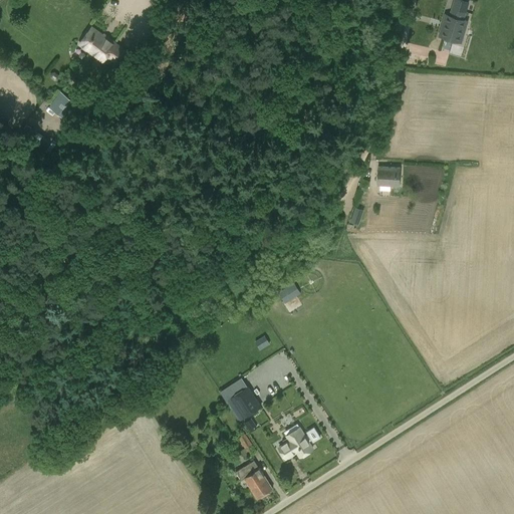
[(461,20),(460,20),(465,3),(455,0),(451,0),(447,16),(446,15),(440,36),(455,41),(461,20)]
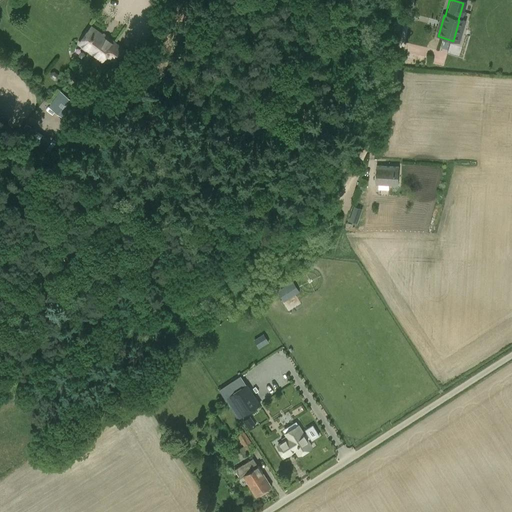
[(102,60),(106,55),(116,62),(124,52),(93,28),(81,44),(102,60)]
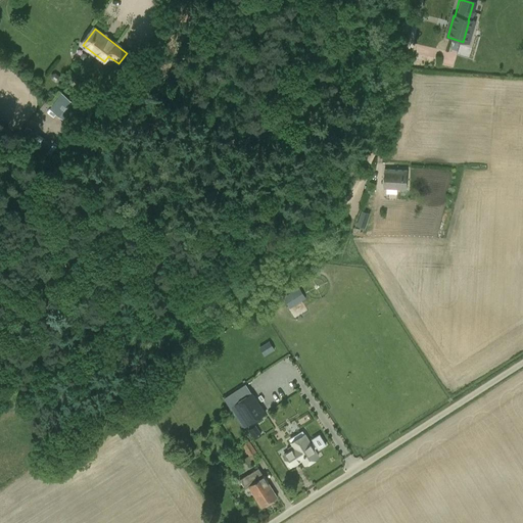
[(81,105),(61,92),(50,108),(68,122),(81,105)]
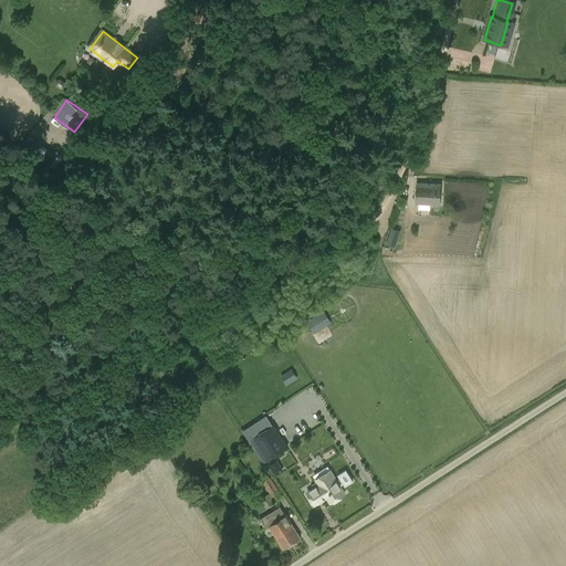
[(420,210),(426,210),(430,211),(430,205),(440,206),(441,185),(416,184),(415,205),(418,205),(418,210),(420,210)]
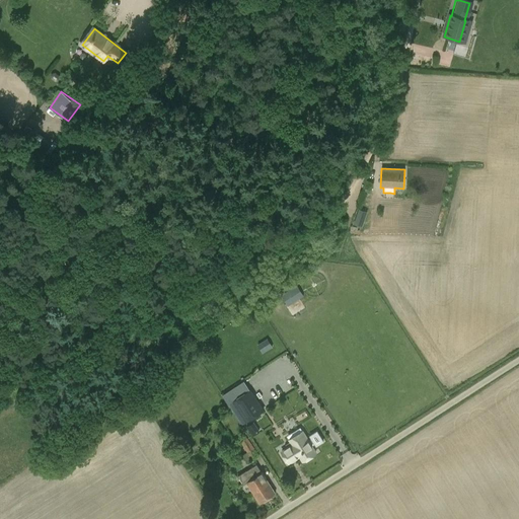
[(356,217),(354,224),(362,227),(364,220),(356,217)]
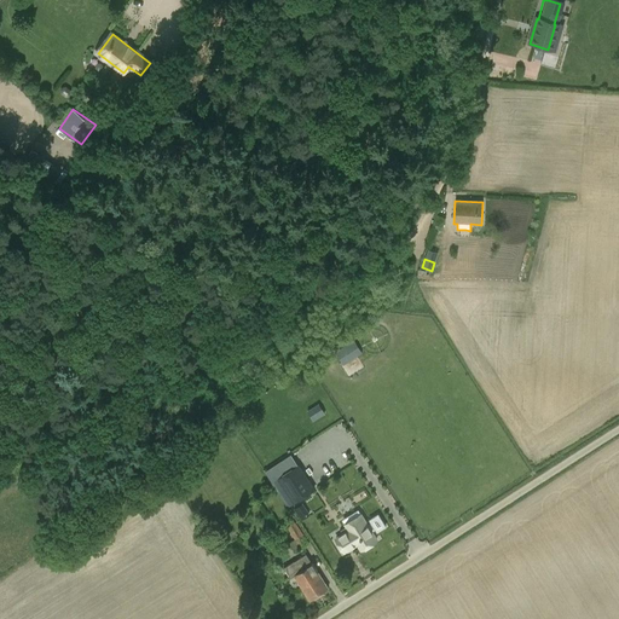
[(354,340),(348,343),(357,356),(362,353),(354,340)]
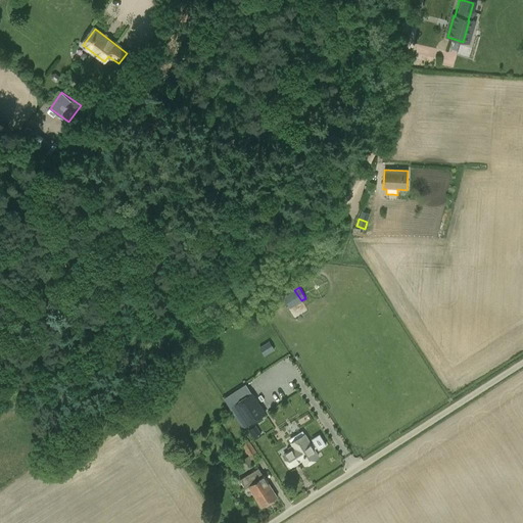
[(259,346),(265,355),(275,349),(270,340),(259,346)]
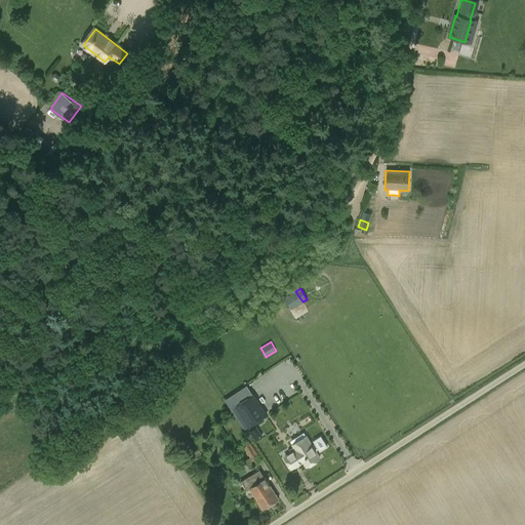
[(268,415),(253,394),(230,409),(244,431),(268,415)]
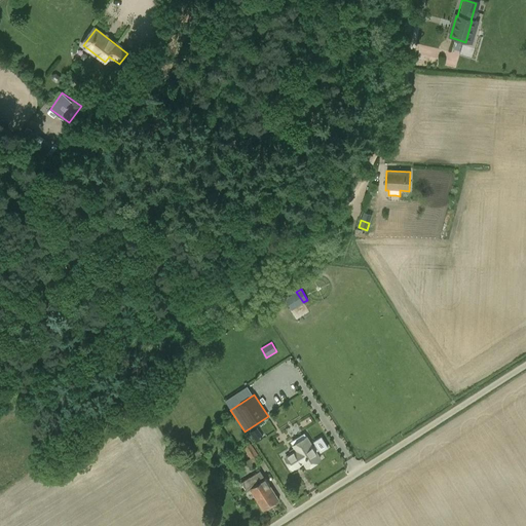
[(257,427),(249,433),(256,442),(263,437),(257,427)]
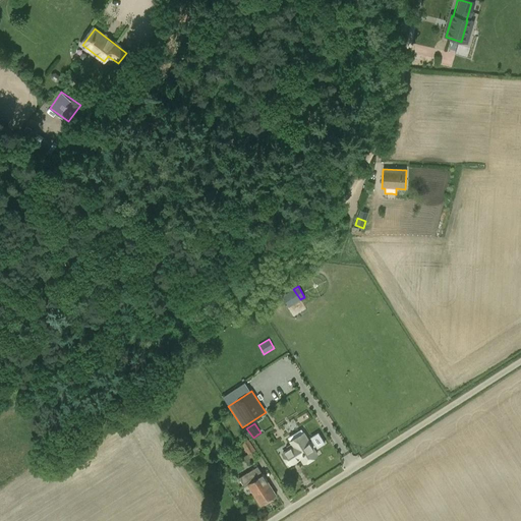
[(317,454),(313,448),(315,447),(317,449),(326,444),(319,432),(310,438),(312,441),(309,442),(304,433),(290,443),(291,444),(286,447),(288,450),(283,453),(290,465),(300,459),(303,463),(317,454)]
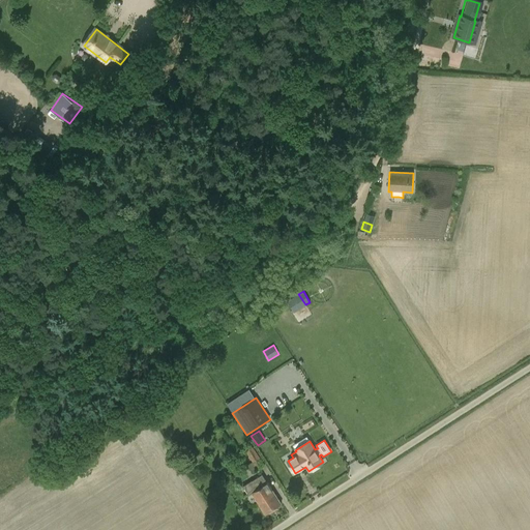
[(264,464),(253,446),(245,451),(253,462),(246,466),(251,472),(257,468),(257,469),(264,464)]
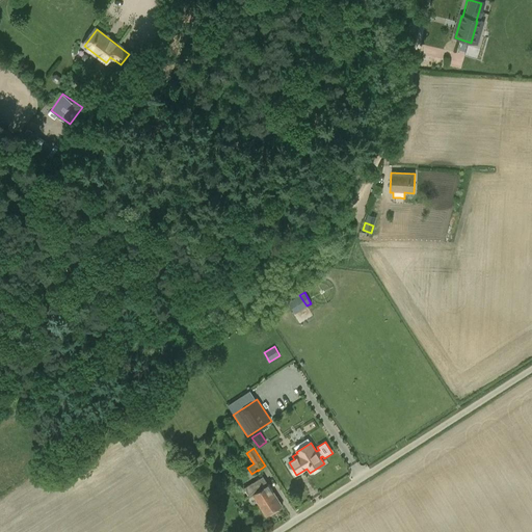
[(264,476),(244,488),(249,497),(253,495),(266,516),(283,506),(264,476)]
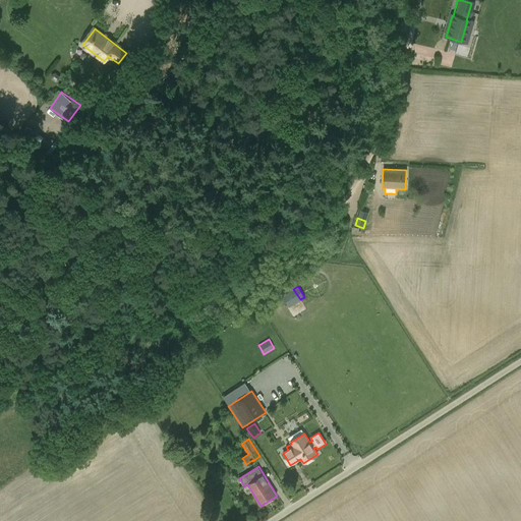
All buildings are outlined.
